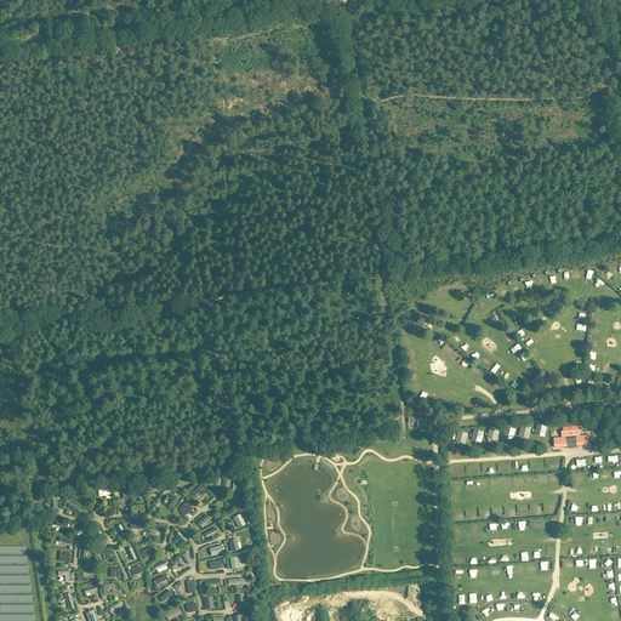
[(451,355),(456,351),(450,346),(446,351),(451,355)]
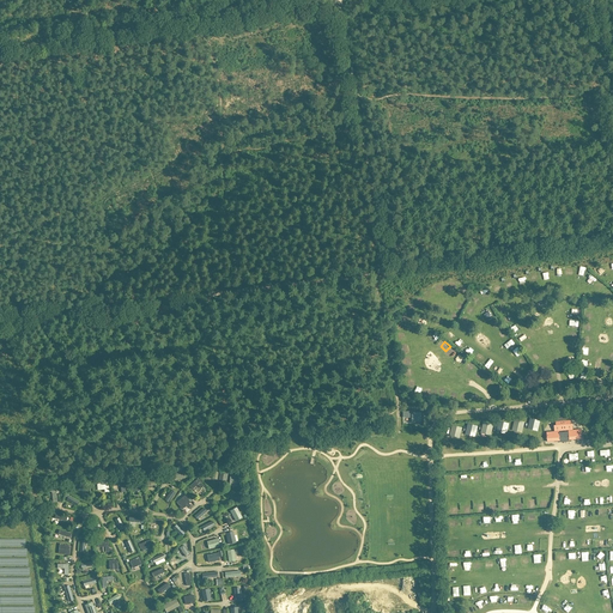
[(453,349),(448,356),(454,360),(459,352),(453,349)]
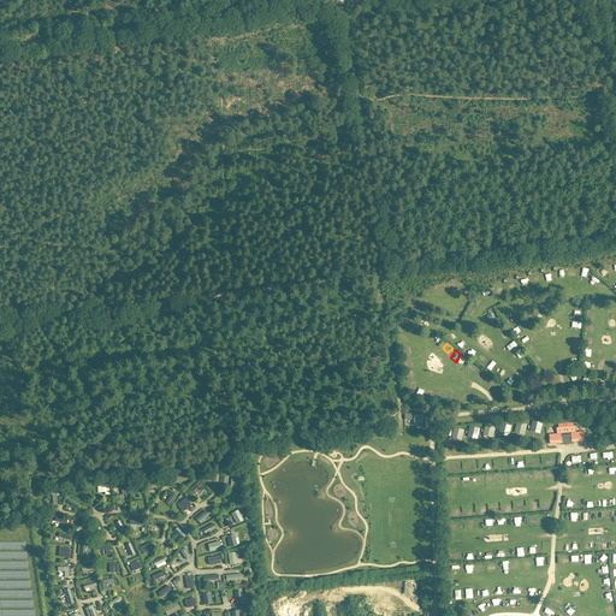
[(484,366),(489,360),(481,356),(478,362),(484,366)]
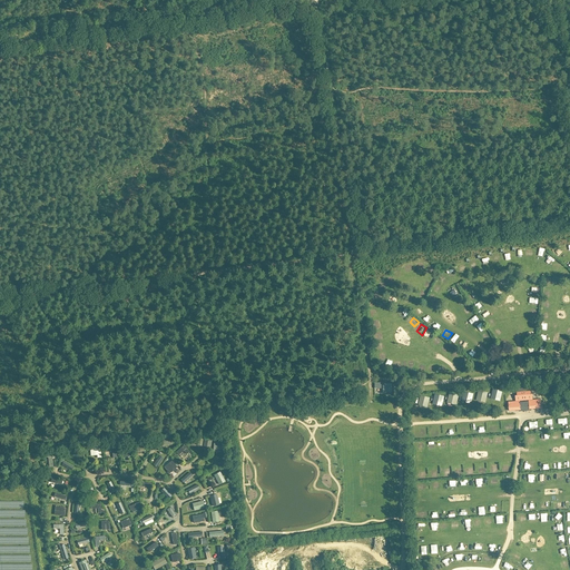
[(425,337),(430,341),(435,335),(431,332),(425,337)]
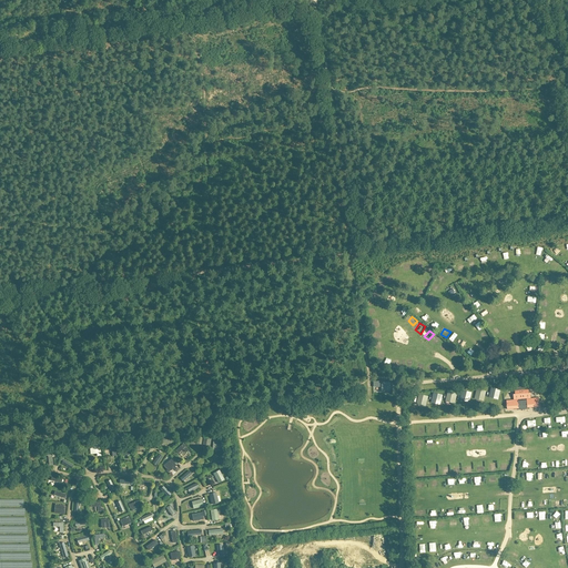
[(432,343),(437,347),(443,341),(437,336),(432,343)]
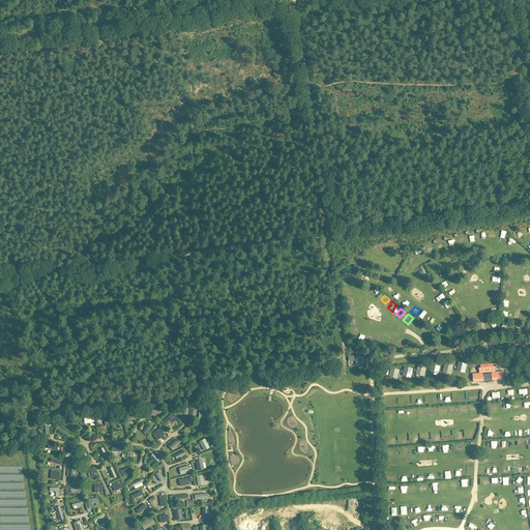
[(415,329),(420,323),(416,320),(412,326),(415,329)]
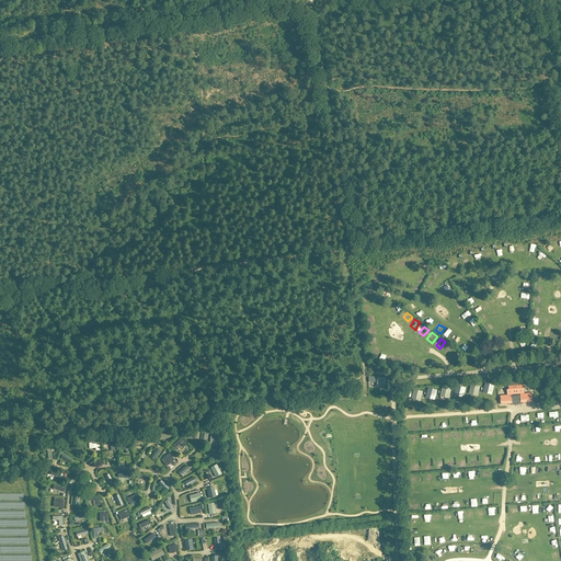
[(469,343),(462,348),(466,352),(472,346),(469,343)]
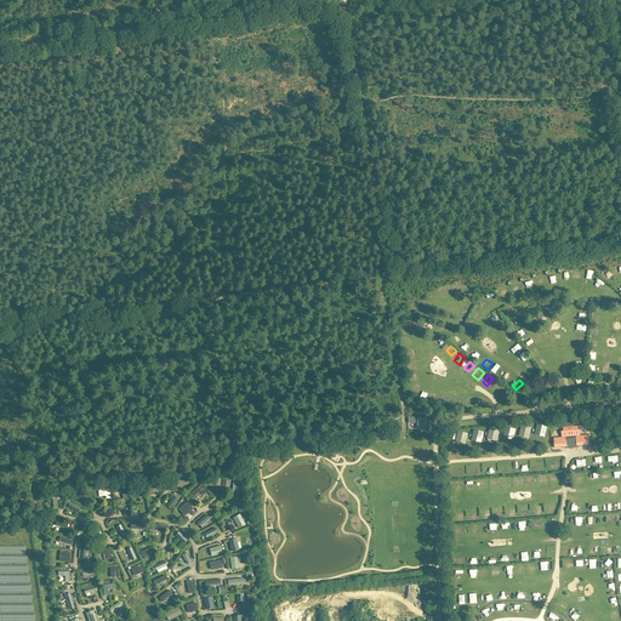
[(427,419),(417,419),(417,429),(427,429),(427,419)]
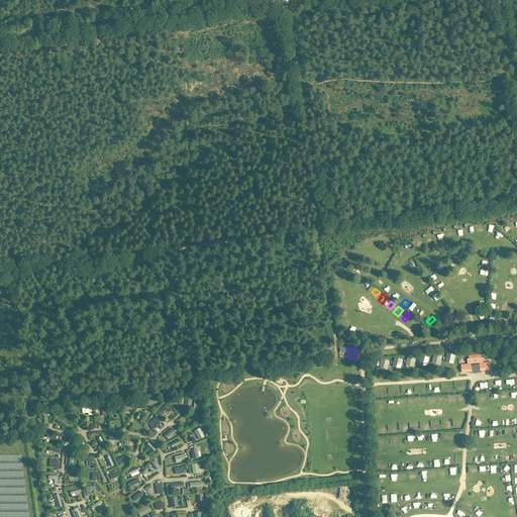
[(471,374),(473,374),(480,374),(482,373),(482,372),(491,371),(490,363),(483,363),(483,357),(481,357),(481,352),(478,352),(471,353),(469,353),(469,358),(468,358),(468,365),(460,365),(461,374),(470,373),(471,374)]
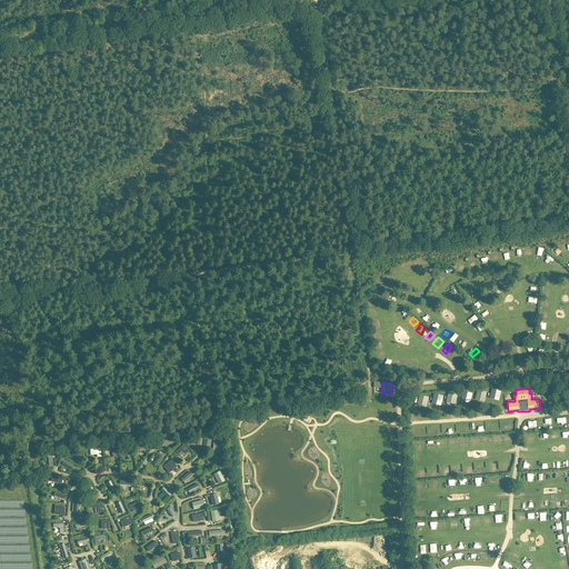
[(500,391),(492,389),(490,397),(499,399),(500,391)]
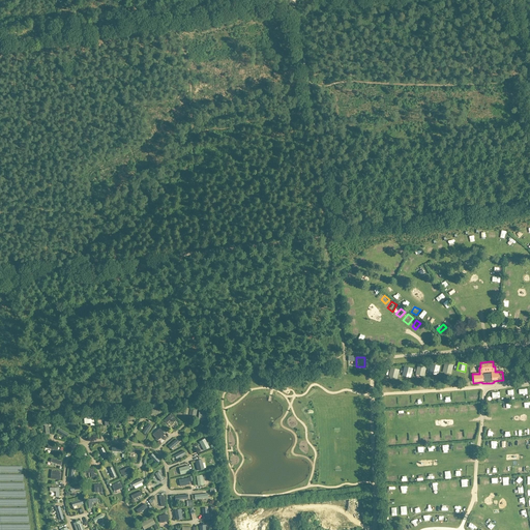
[(452,365),(445,363),(443,371),(451,373),(452,365)]
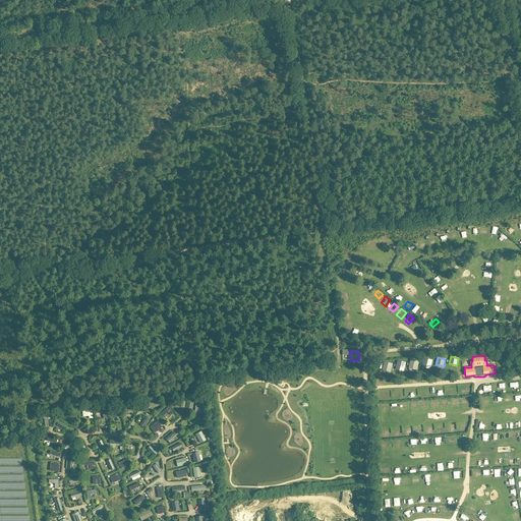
[(431,360),(424,358),(422,365),(429,367),(431,360)]
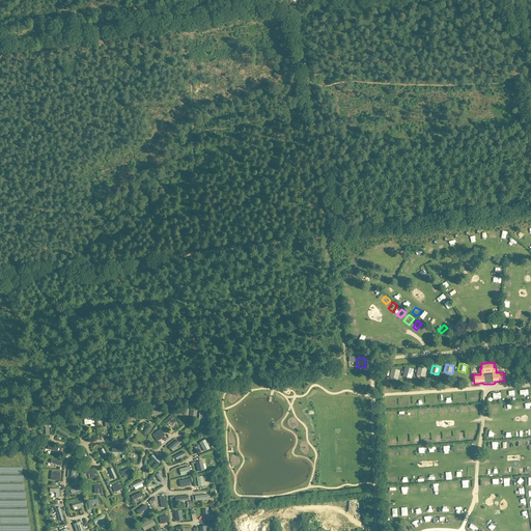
[(426,368),(419,366),(417,373),(424,375),(426,368)]
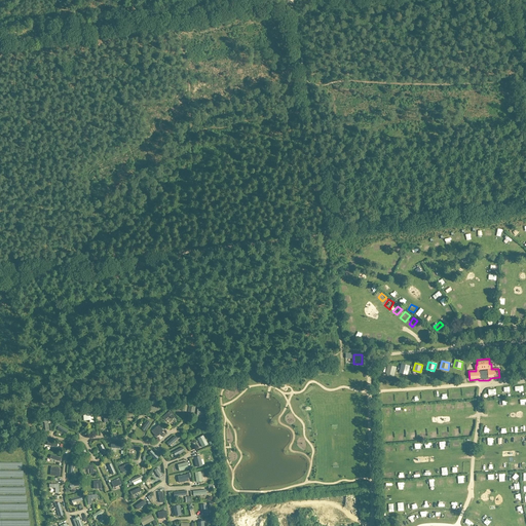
[(409,366),(402,365),(400,371),(408,373),(409,366)]
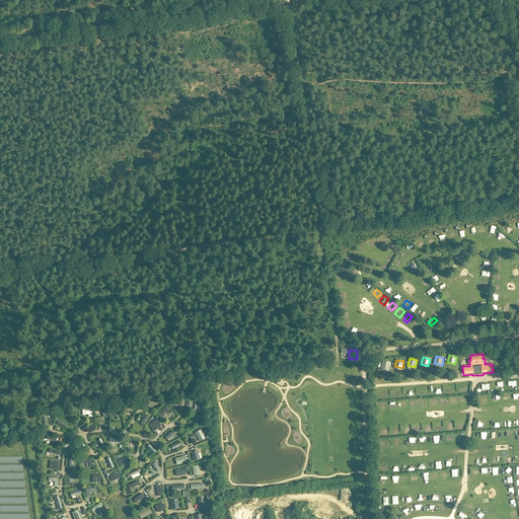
[(390,363),(383,361),(381,368),(389,370),(390,363)]
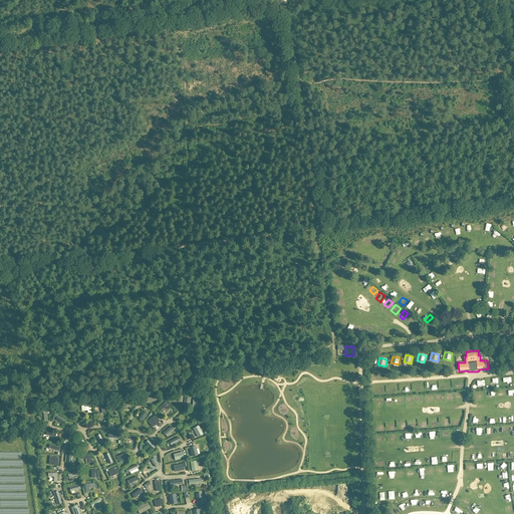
[(183,395),(176,394),(175,397),(179,397),(178,402),(182,403),(183,395)]
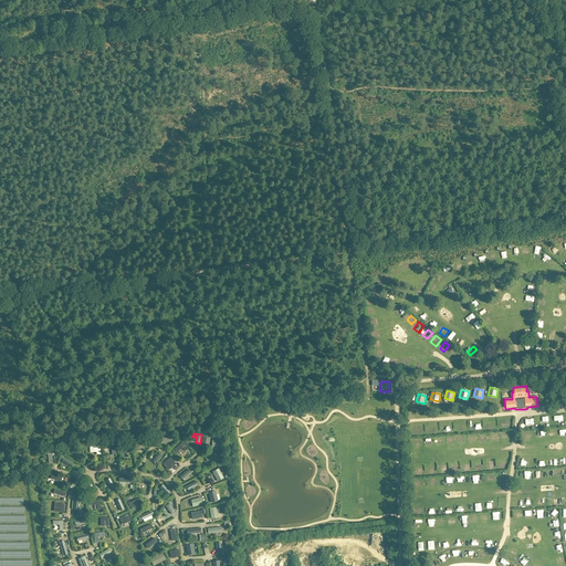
[(221,440),(212,439),(212,443),(211,449),(220,450),(221,440)]
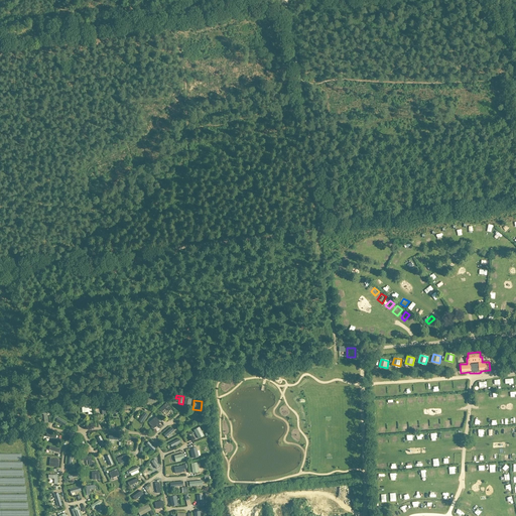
[(88,414),(92,414),(91,403),(82,404),(82,408),(88,407),(88,414)]
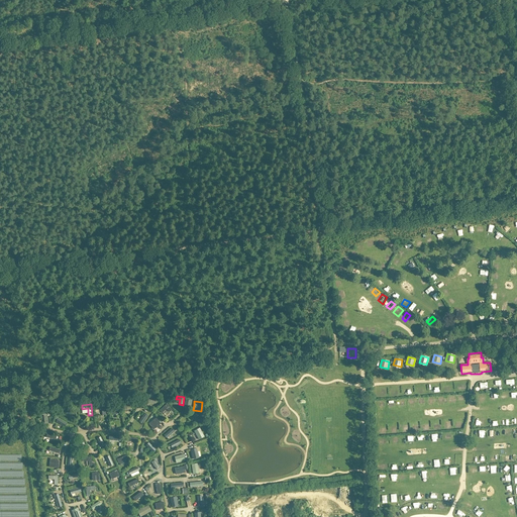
[(115,408),(116,414),(120,413),(118,404),(110,405),(111,409),(115,408)]
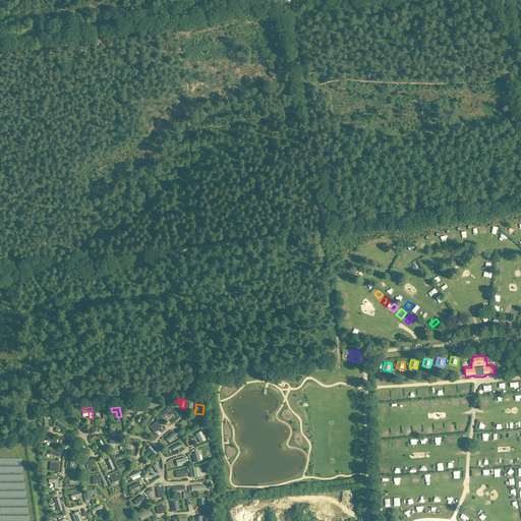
[(164,416),(168,412),(170,415),(173,413),(168,407),(161,413),(164,416)]
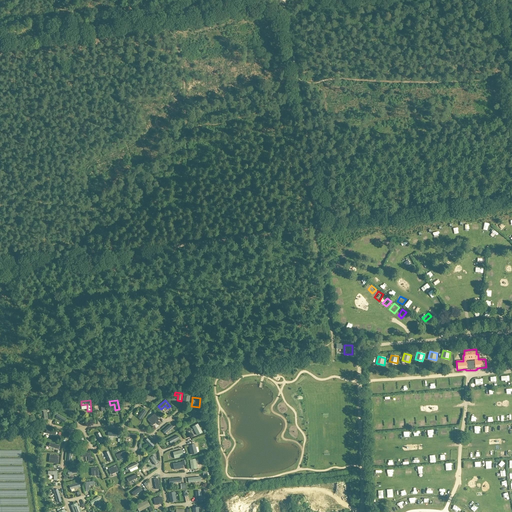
[(66,407),(72,406),(72,411),(76,410),(75,402),(66,403),(66,407)]
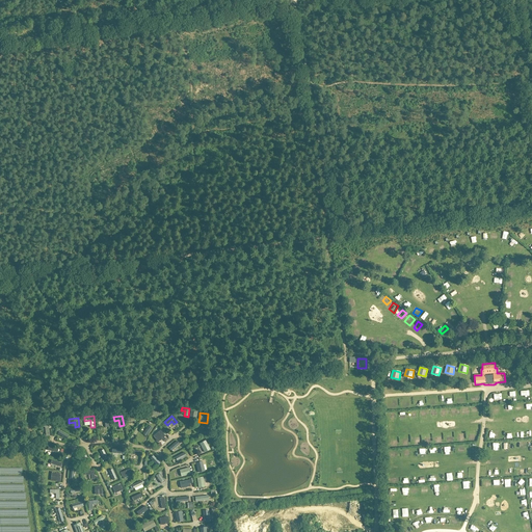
[(100,419),(100,422),(105,422),(105,427),(109,427),(108,418),(100,419)]
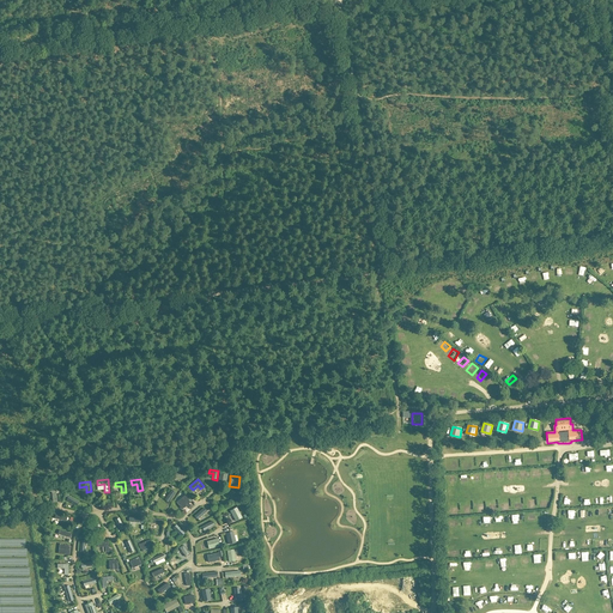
[(55,487),(50,487),(47,489),(47,492),(52,491),(53,504),(58,503),(55,487)]
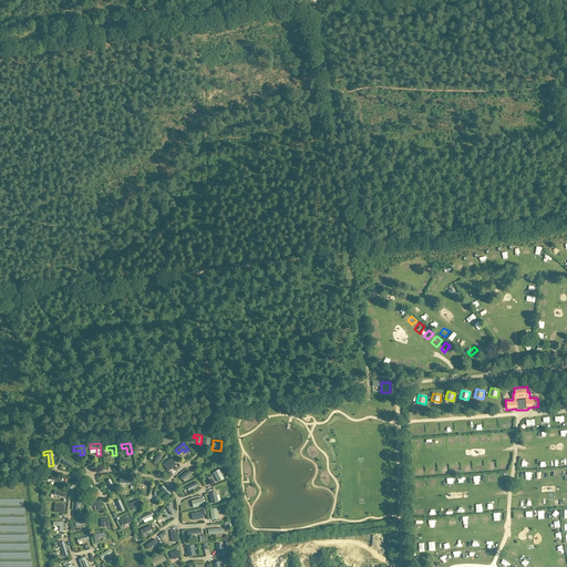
[(153,462),(156,464),(163,455),(158,453),(153,462)]
